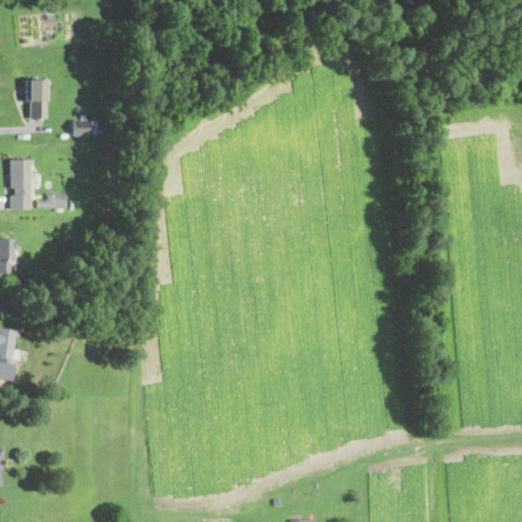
[(44,90),(45,117),(29,118),(28,100),(24,100),(23,81),(43,80),(44,90)]
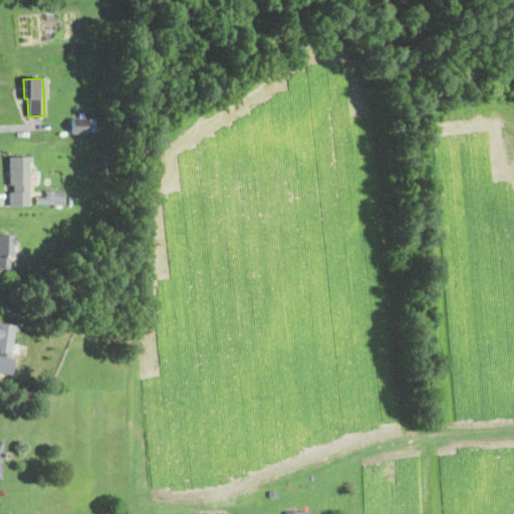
[(87,116),(87,117),(94,117),(94,132),(88,132),(88,133),(71,133),(71,116),(87,116)]
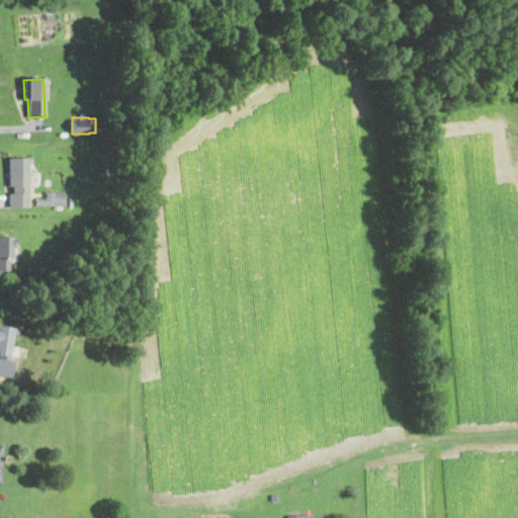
[(28,194),(13,194),(13,187),(9,187),(8,159),(31,158),(31,164),(27,164),(28,194)]
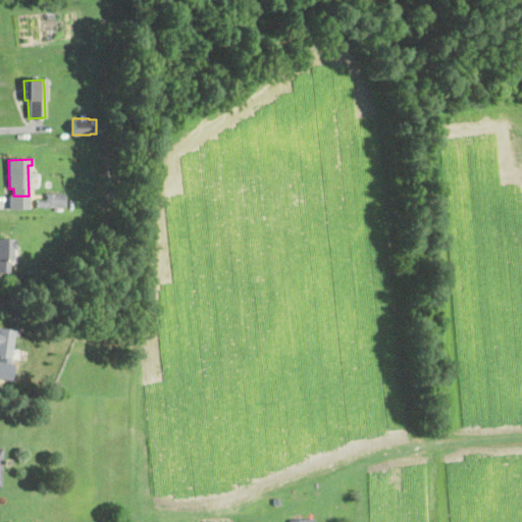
[(11,211),(10,211),(9,196),(13,196),(29,196),(30,210),(11,211)]
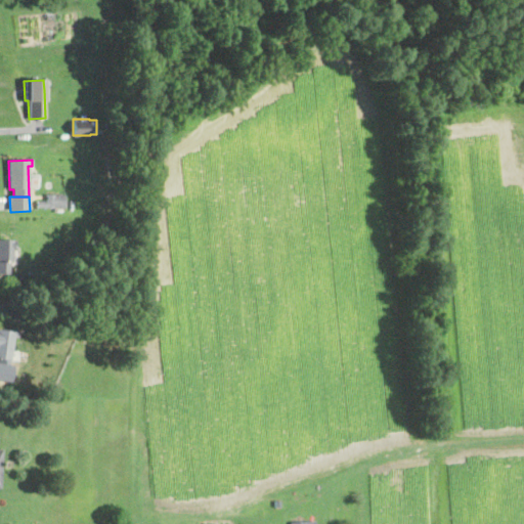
[(55,198),(55,208),(37,208),(37,202),(47,202),(47,197),(55,198)]
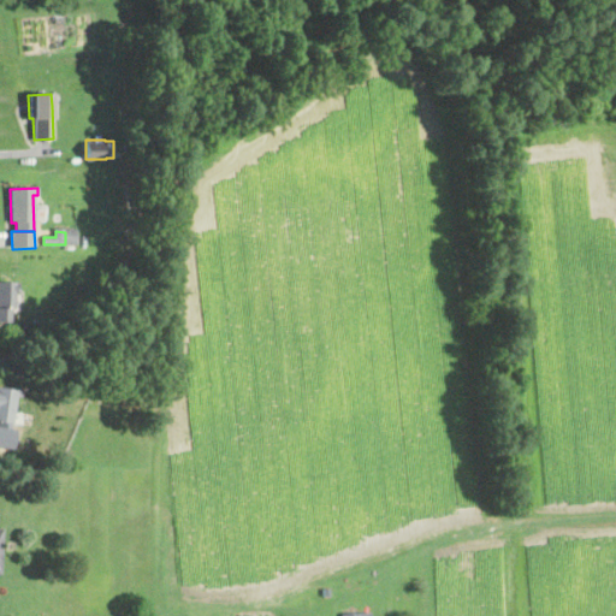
[(15,294),(12,294),(12,324),(0,324),(0,282),(12,282),(12,284),(15,284),(15,294)]
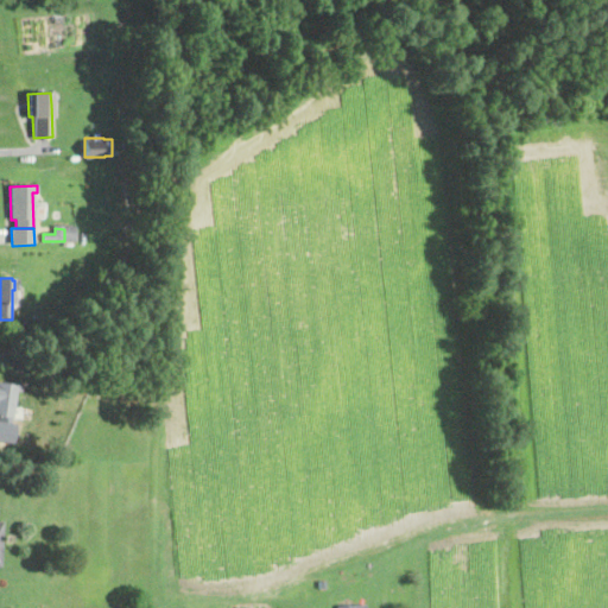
[(0,382),(21,386),(20,392),(17,392),(13,419),(0,417),(0,382)]
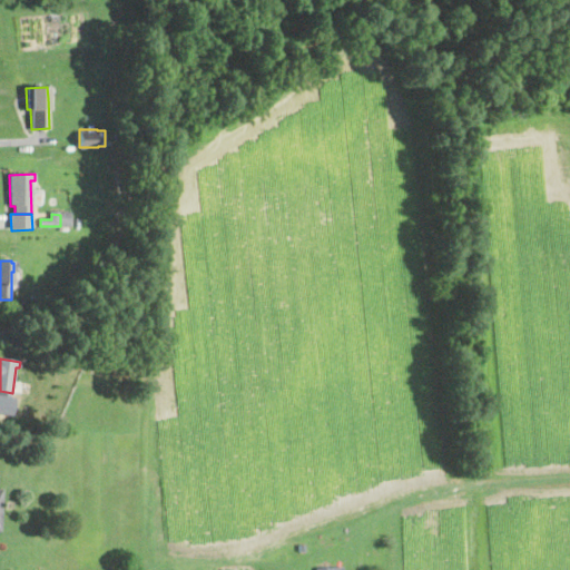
All buildings are outlined.
